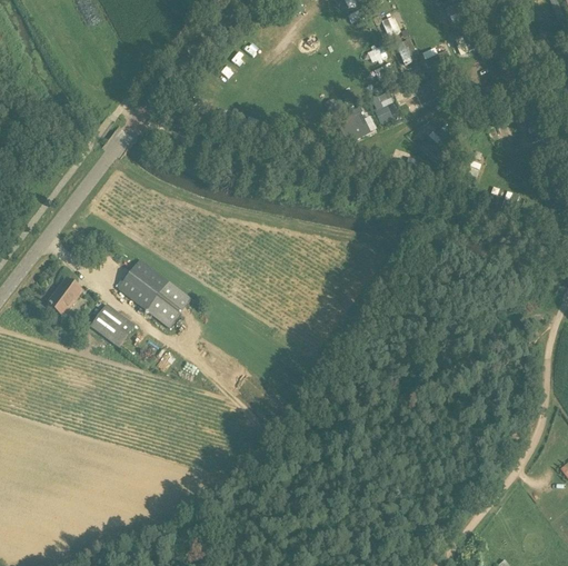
[(541,0),(537,2),(542,16),(565,7),(561,0),(541,0)]
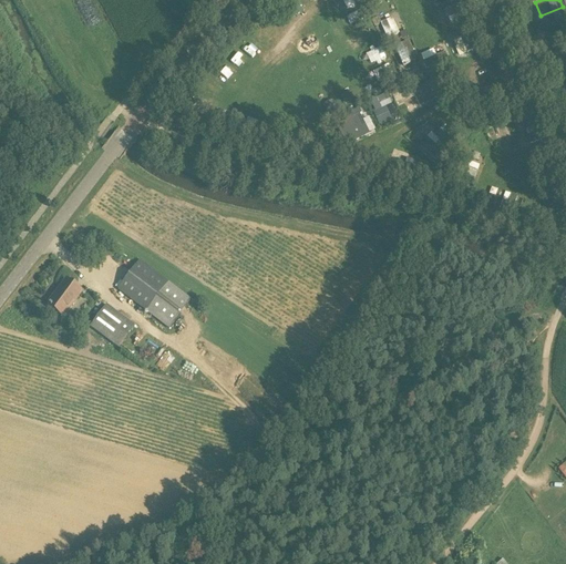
[(387,36),(399,31),(393,14),(380,19),(387,36)]
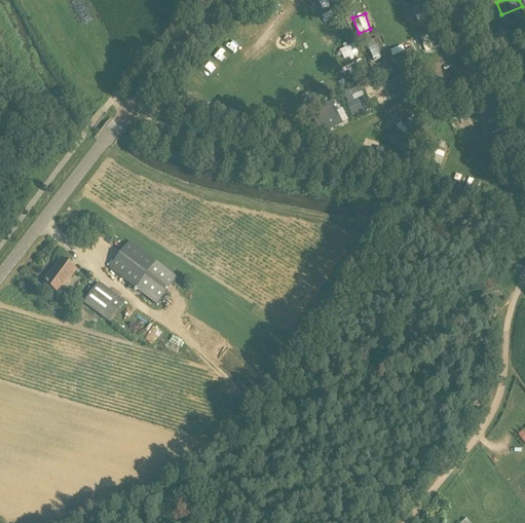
[(367,39),(373,60),(386,55),(379,35),(367,39)]
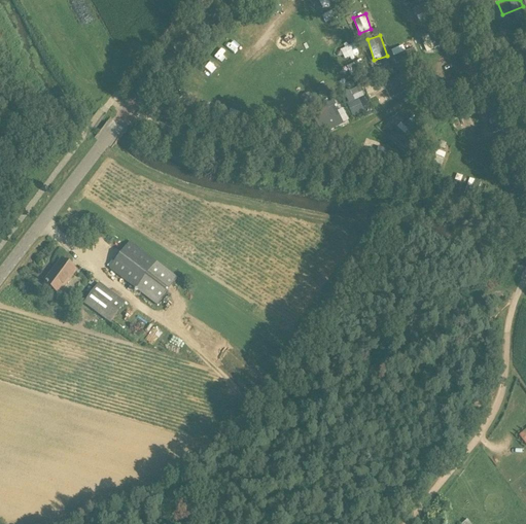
[(404,43),(390,47),(395,62),(408,58),(404,43)]
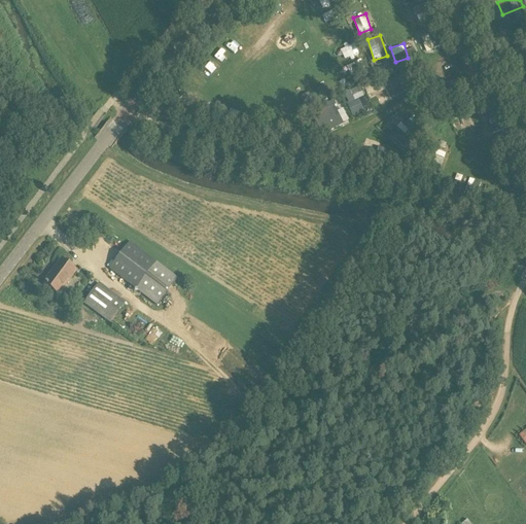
[(383,82),(389,96),(401,90),(395,76),(383,82)]
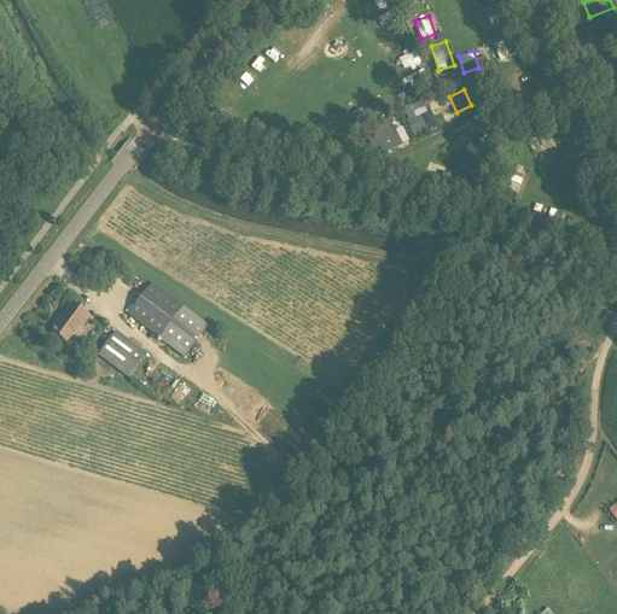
[(220,116),(223,111),(223,110),(219,105),(209,116),(215,121),(215,120),(220,116)]
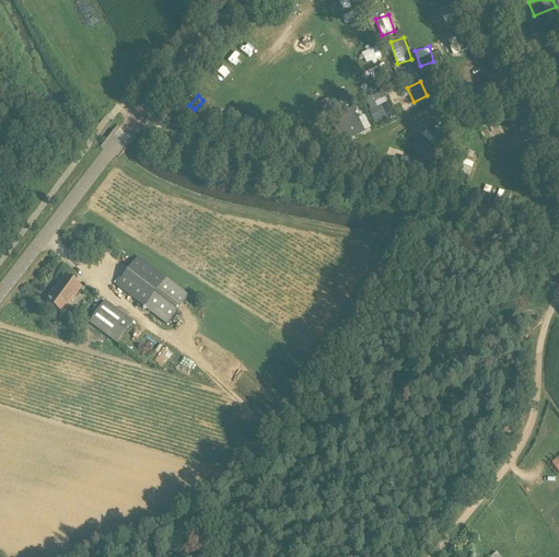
[(385,99),(369,106),(375,120),(392,113),(385,99)]
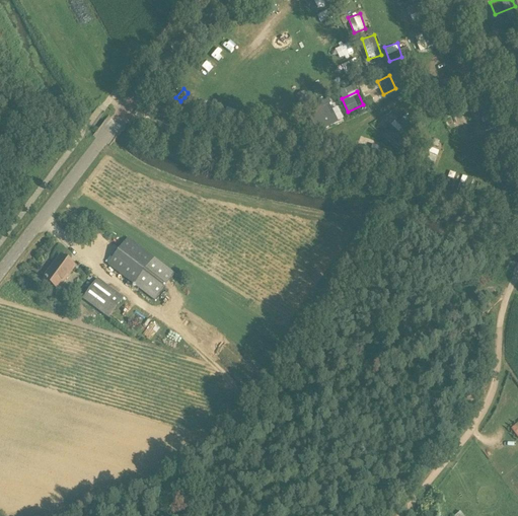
[(221,113),(225,100),(214,95),(209,107),(221,113)]
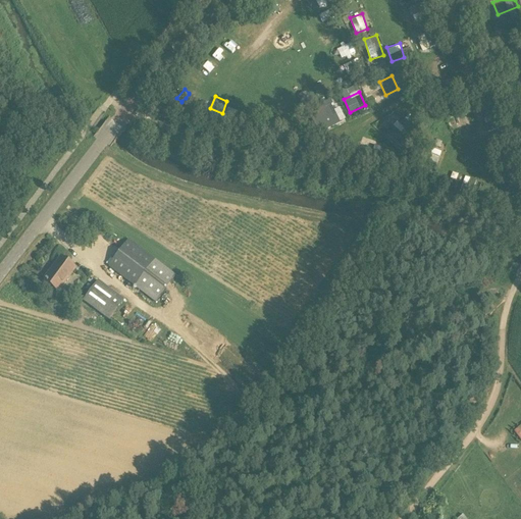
[(329,111),(334,109),(330,102),(312,111),(321,128),(335,121),(329,111)]
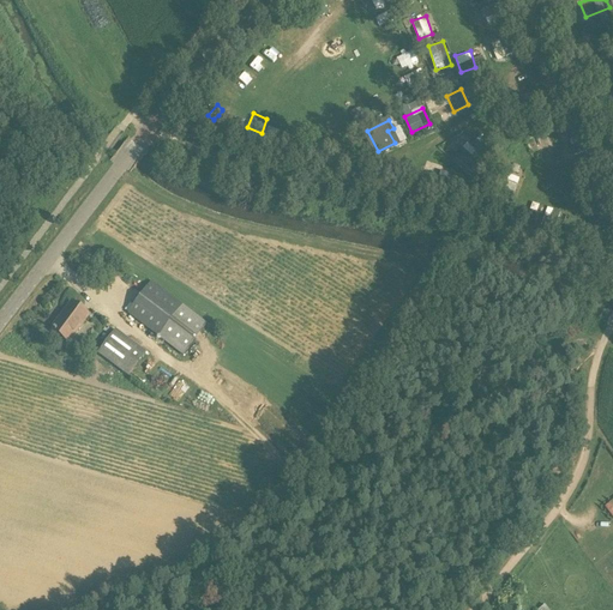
[(529,145),(534,153),(547,146),(542,138),(529,145)]
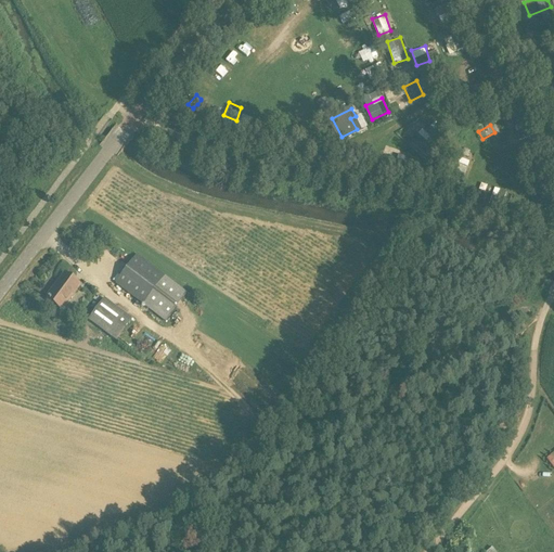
[(420,128),(417,132),(426,138),(429,135),(420,128)]
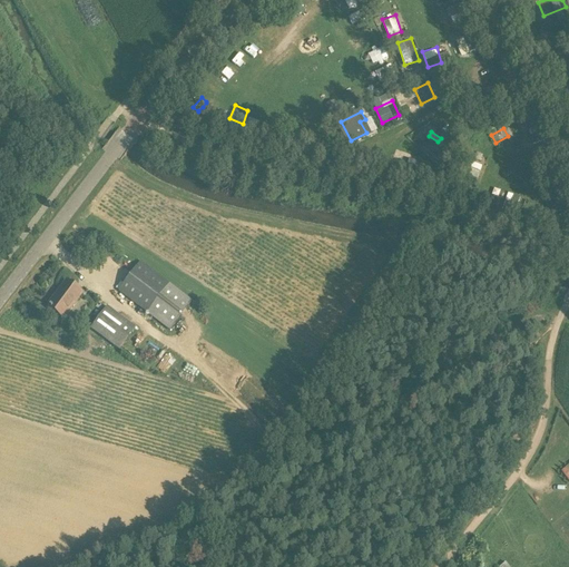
[(422,178),(425,168),(418,165),(419,160),(400,153),(393,168),(422,178)]
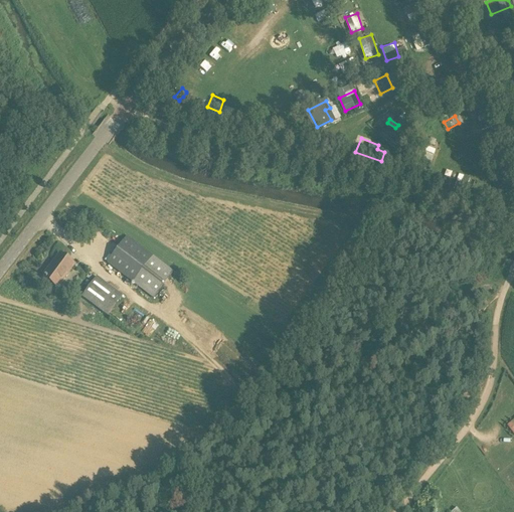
[(422,156),(432,158),(435,147),(425,145),(422,156)]
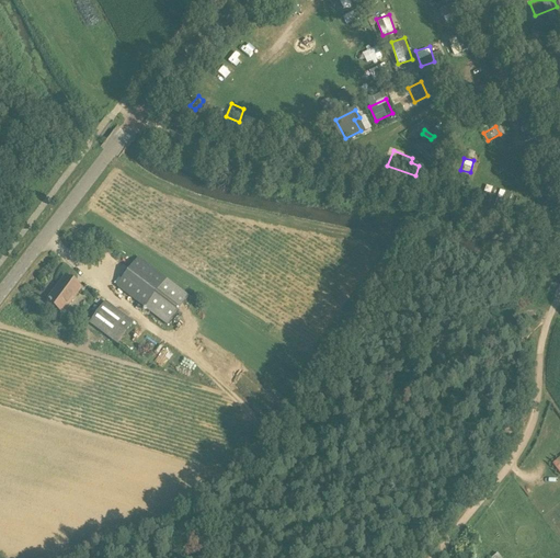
[(139,257),(118,284),(170,322),(191,295),(139,257)]
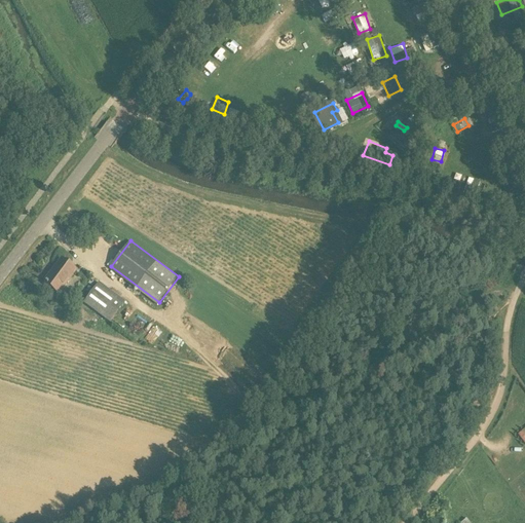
[(45,281),(59,291),(76,268),(63,258),(45,281)]
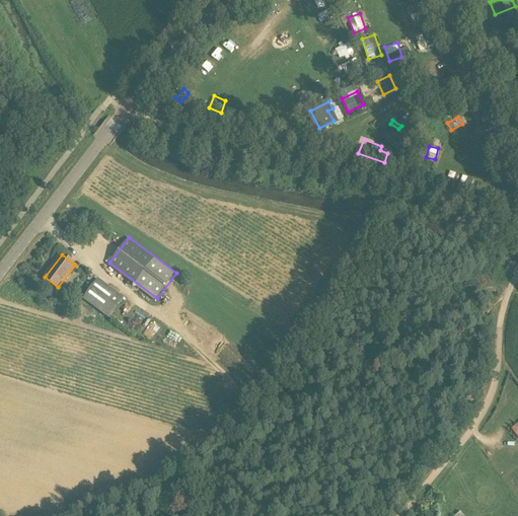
[(124,296),(98,278),(84,297),(109,316),(124,296)]
